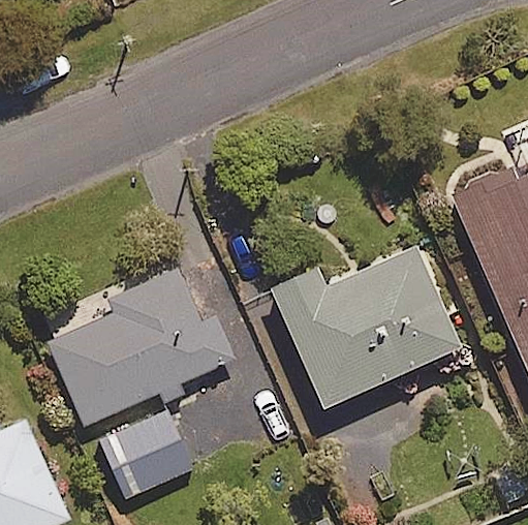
[(527,174),(514,181),(508,172),(452,196),(527,373),(527,174)]
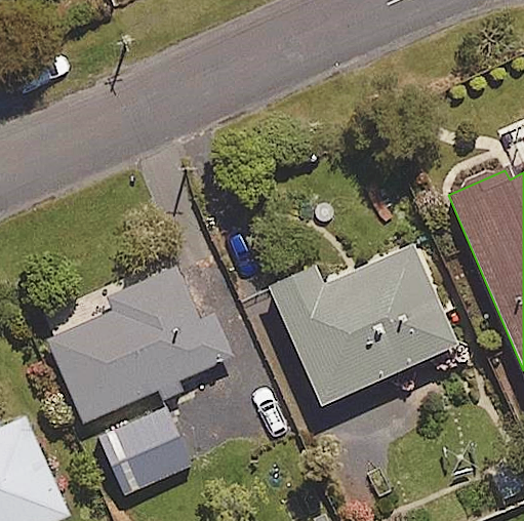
[(456,346),(413,246),(324,285),(316,267),(269,287),(320,405),(456,346)]
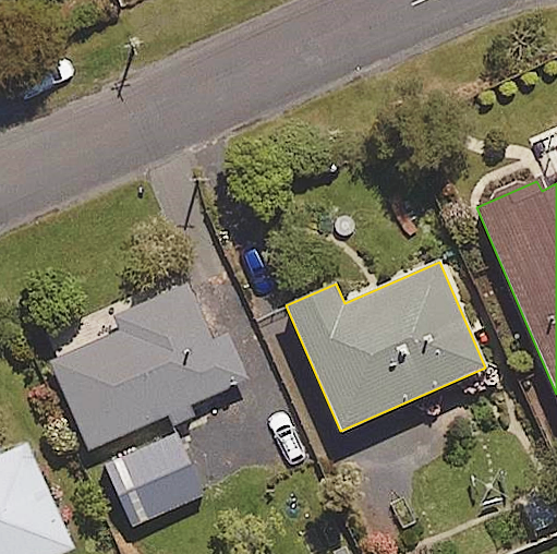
[(51,361),(85,449),(164,419),(166,425),(193,414),(191,409),(250,385),(230,334),(214,339),(192,282),(106,316),(113,337),(51,361)]
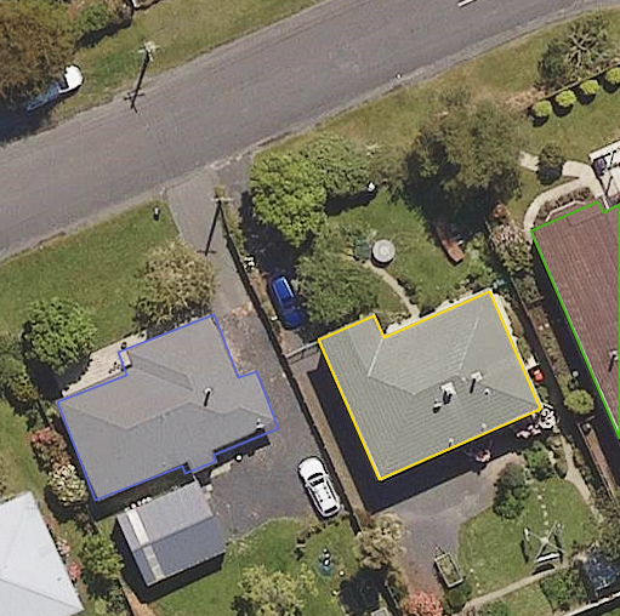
[(200,480),(117,517),(148,587),(231,551),(200,480)]
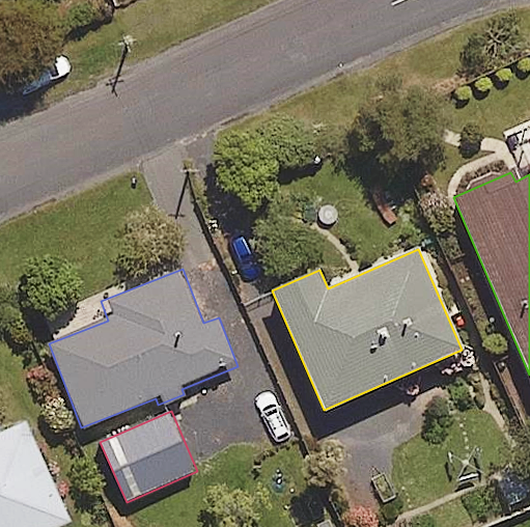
[(0,434),(0,526),(56,526),(67,522),(24,423),(0,434)]
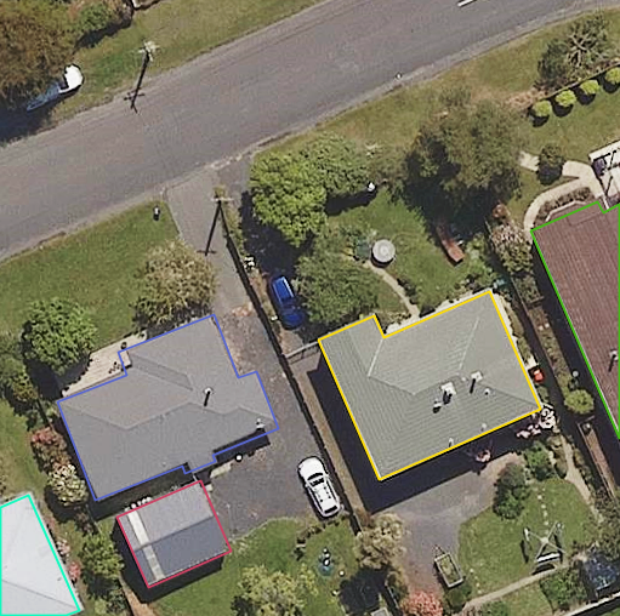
All buildings are outlined.
